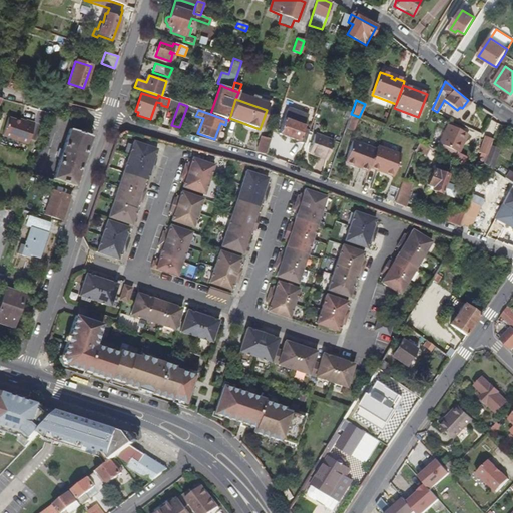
[(304,144),(307,135),(302,133),(306,118),(286,111),(278,134),(304,144)]
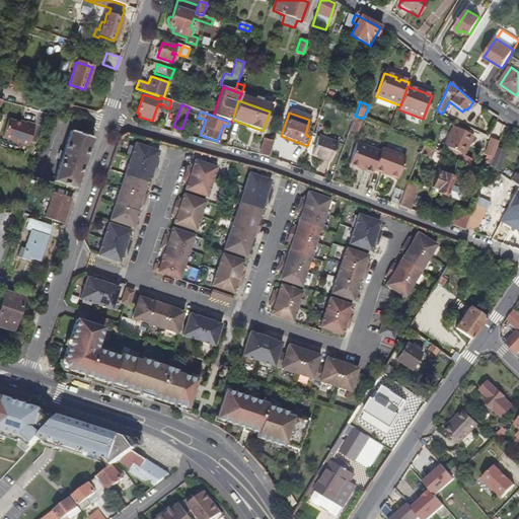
[(356,134),(363,119),(355,116),(349,131),(356,134)]
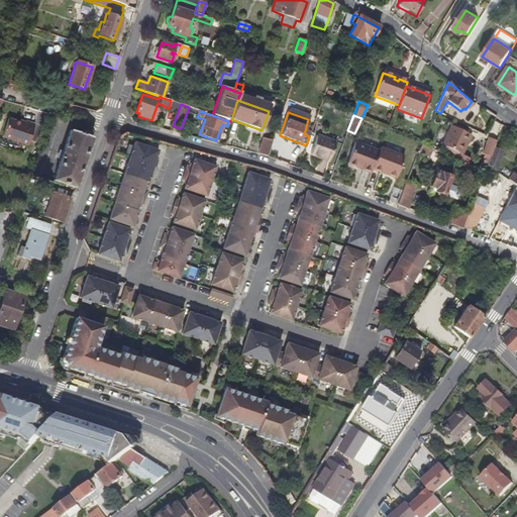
[(26,146),(34,124),(25,122),(24,125),(8,120),(2,138),(26,146)]
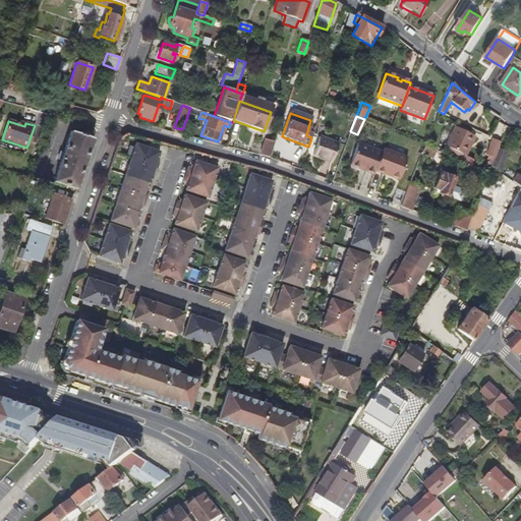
[(465,156),(473,137),(455,127),(446,147),(449,149),(446,155),(460,162),(463,155),(465,156)]
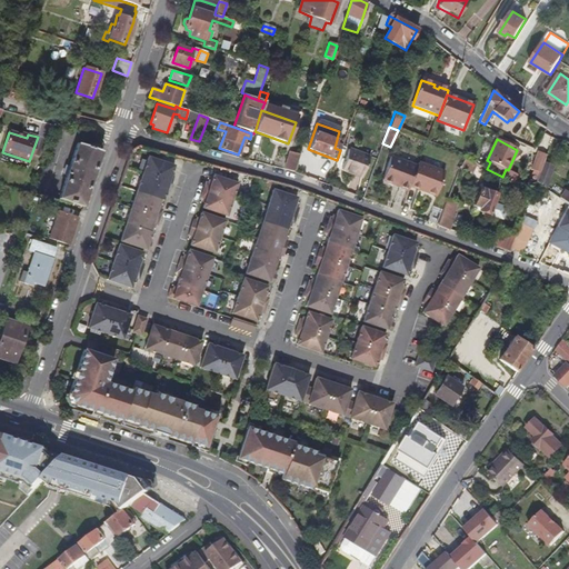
[(82,206),(100,150),(78,143),(70,168),(68,167),(65,176),(68,177),(60,199),(82,206)]
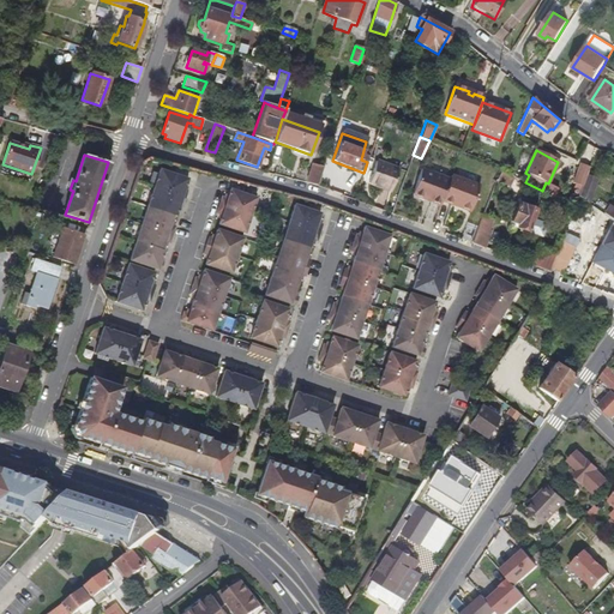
[(392,192),(399,169),(377,161),(369,182),(392,192)]
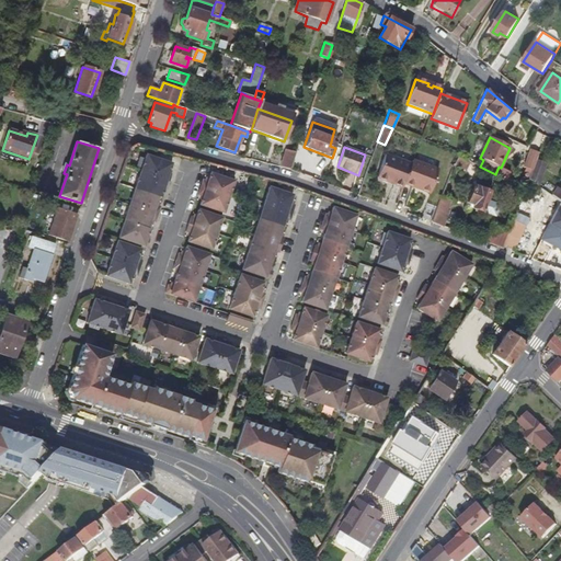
[(288,171),(295,152),(285,149),(278,169),(288,171)]
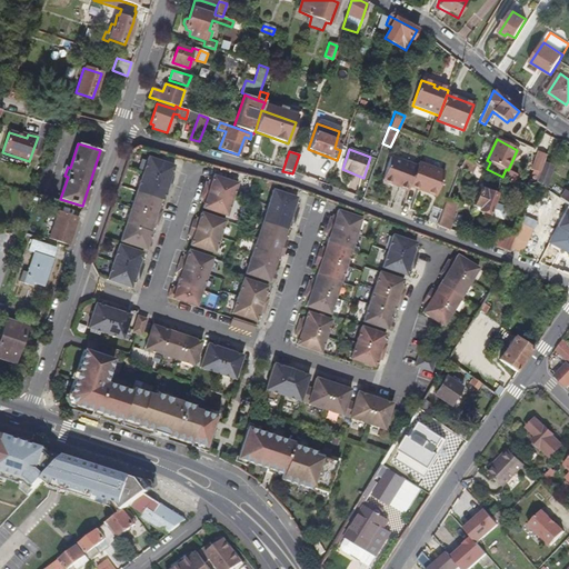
[(539,172),(542,162),(546,155),(538,151),(531,169),(539,172)]
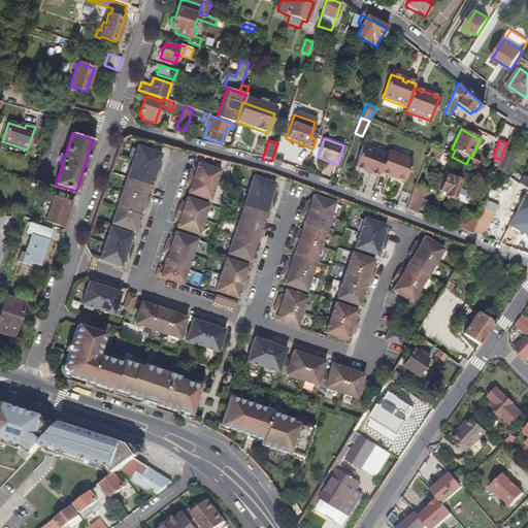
[(159,160),(161,154),(137,145),(132,162),(158,170),(161,164),(158,163),(159,160)]
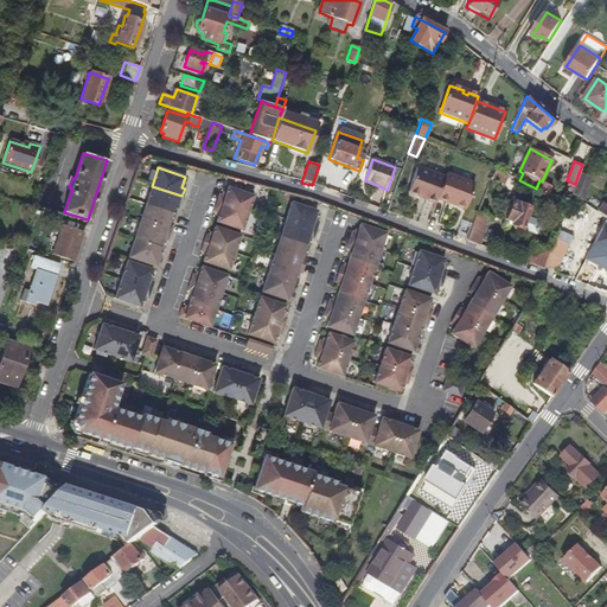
[(436,199),(443,178),(416,167),(407,193),(434,204),(436,199)]
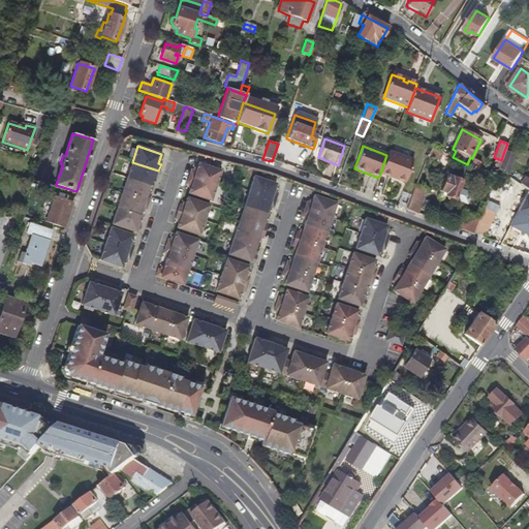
[(431,147),(428,156),(438,161),(442,152),(431,147)]
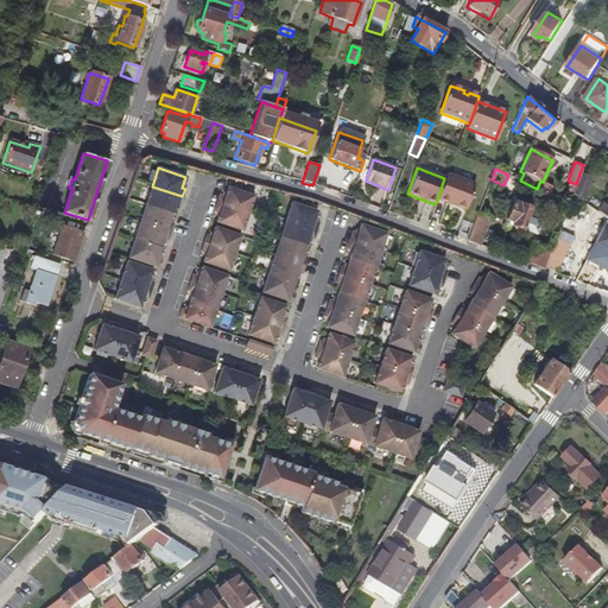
[(455,177),(464,181),(468,173),(458,170),(455,177)]
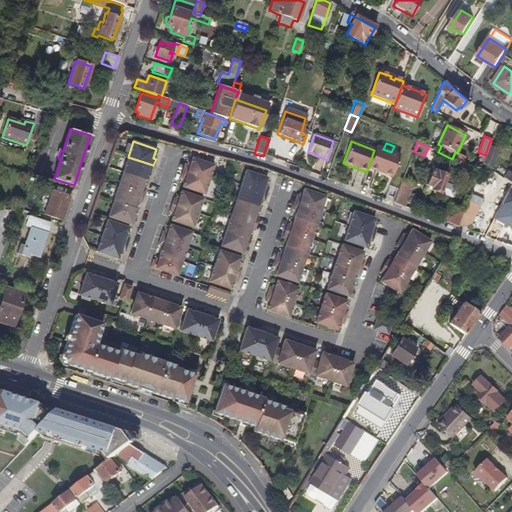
[(497,151),(488,146),(485,155),(481,164),(488,169),(497,151)]
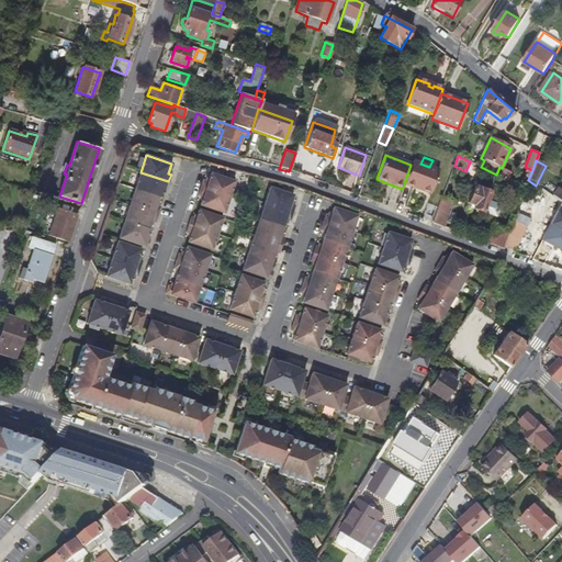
[(437,171),(438,170),(429,167),(420,164),(413,161),(411,165),(404,184),(429,194),(435,179),(437,171)]
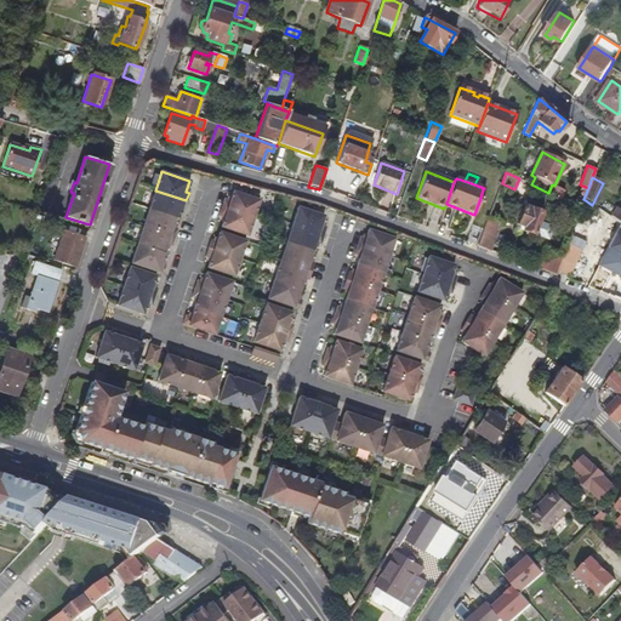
[(483,189),(480,198),(486,200),(490,192),(483,189)]
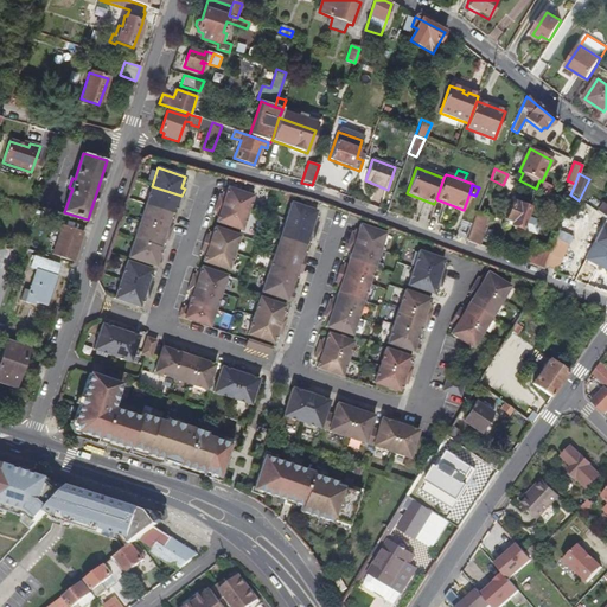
[(179,205),(181,196),(152,186),(145,205),(170,213),(172,213),(174,206),(176,204),(179,205)]
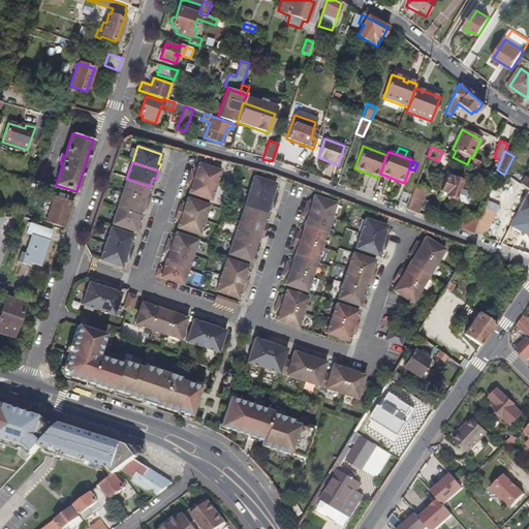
[(215,186),(219,172),(197,164),(196,168),(195,172),(192,170),(190,170),(188,178),(215,186)]
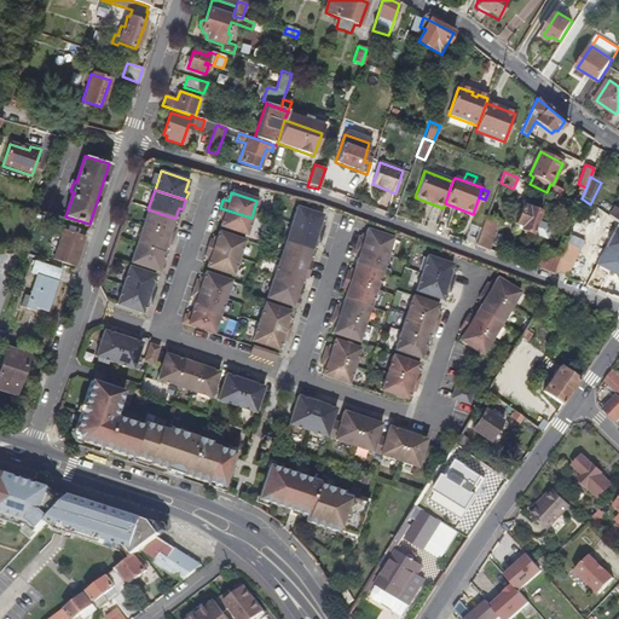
[(59,218),(63,206),(51,202),(47,214),(59,218)]
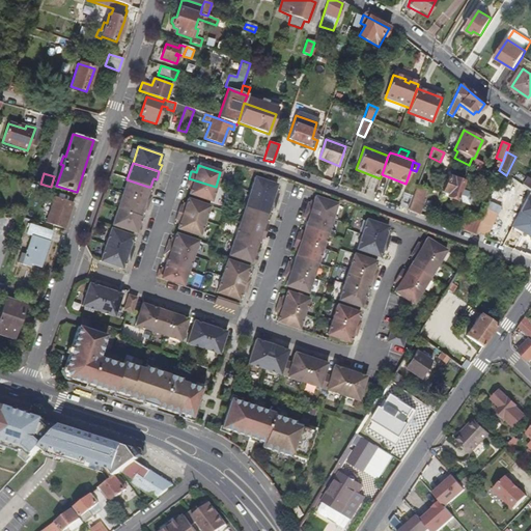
[(470,195),(459,191),(464,178),(448,173),(442,193),(447,195),(446,198),(467,205),(470,195)]
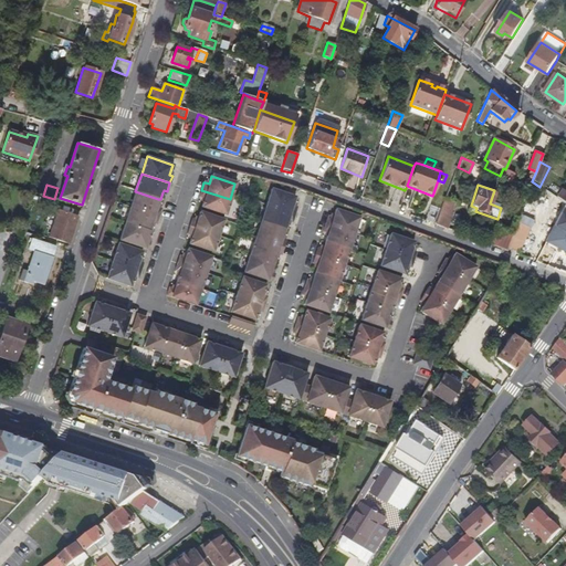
[(293,202),(294,197),(271,189),(265,205),(294,216),(296,207),(294,207),(292,206),(293,202)]
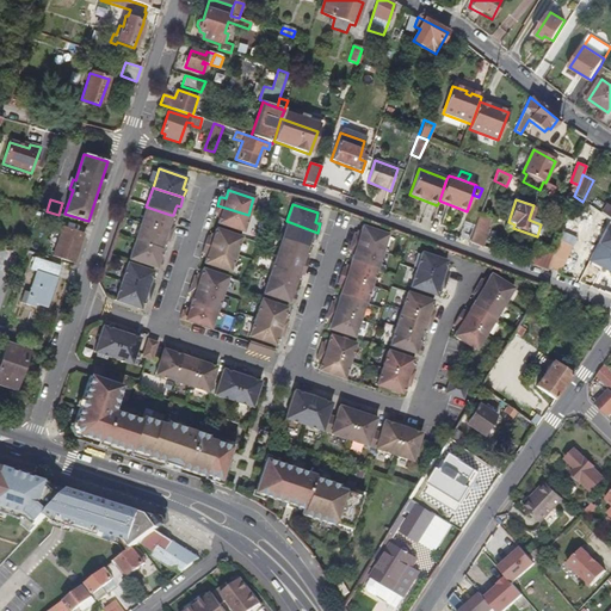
[(242,233),(248,215),(217,205),(215,214),(217,214),(220,215),(218,218),(217,224),(242,233)]
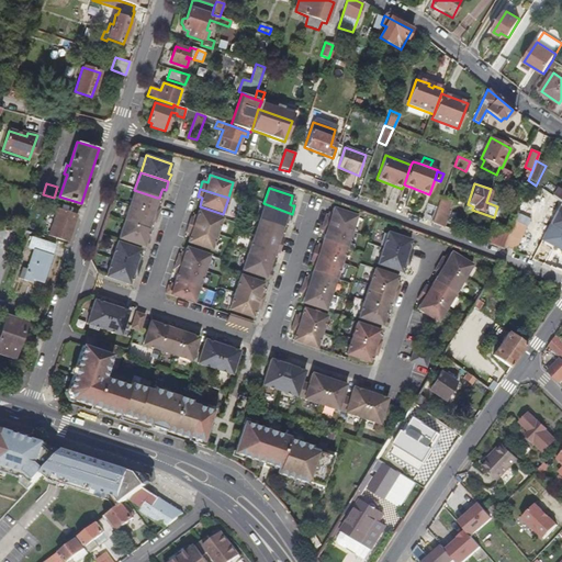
[(561,189),(560,192),(557,190),(552,197),(558,201),(559,201),(561,203),(561,189)]
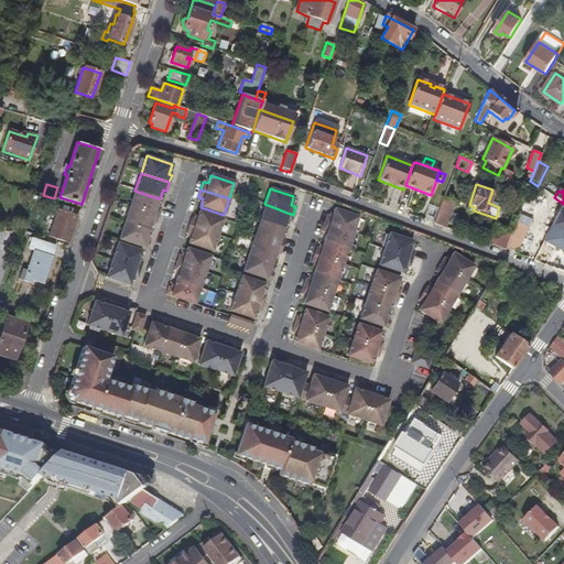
[(156,203),(158,198),(134,191),(129,206),(158,215),(161,208),(159,207),(155,206),(156,203)]
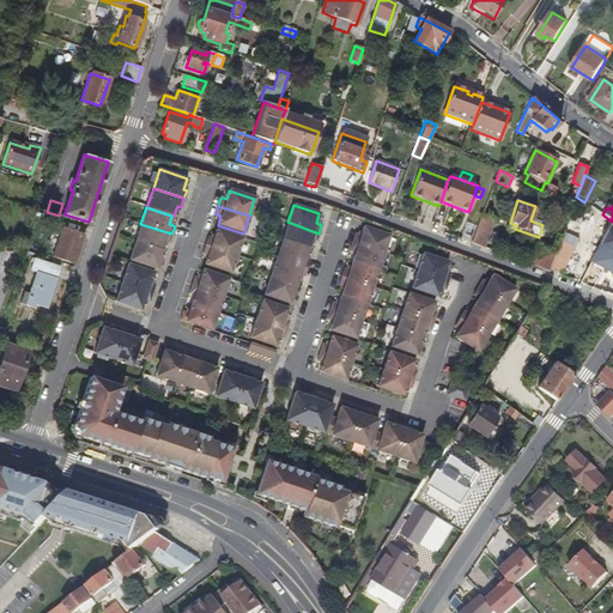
[(481,248),(487,230),(485,229),(490,219),(480,216),(475,228),(469,243),(481,248)]
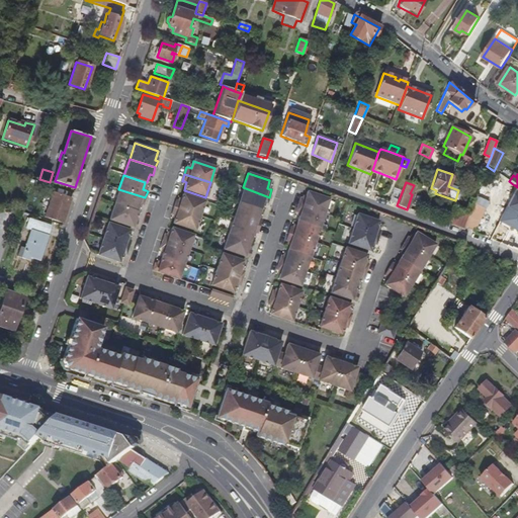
[(266,203),(269,197),(243,187),(238,202),(259,210),(261,205),(262,202),(265,203),(266,203)]
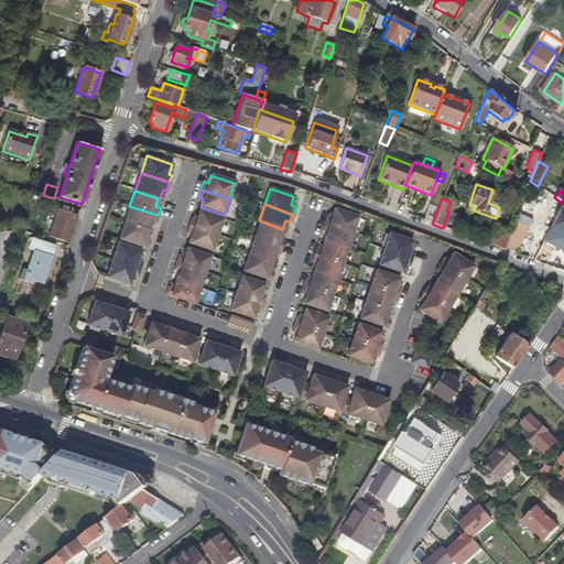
[(521,204),(509,235),(508,238),(510,238),(507,248),(516,251),(529,219),(520,216),(524,206),(521,204)]
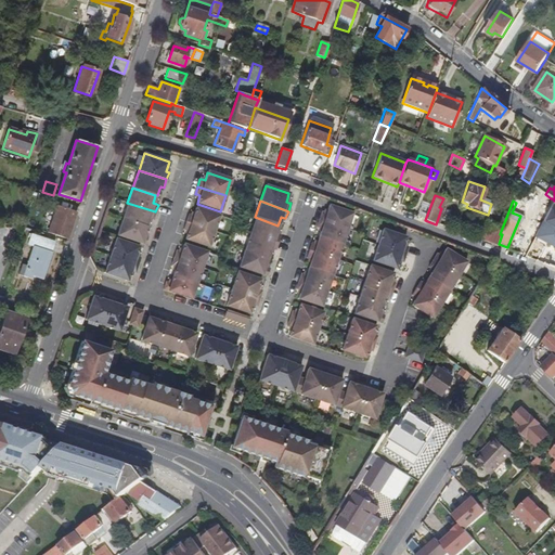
[(146,221),(147,218),(151,219),(153,220),(155,211),(127,203),(123,218),(145,227),(146,221)]
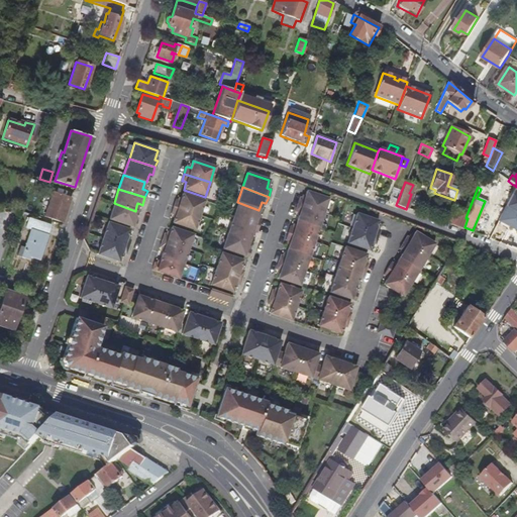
[(388,202),(396,205),(401,192),(393,189),(388,202)]
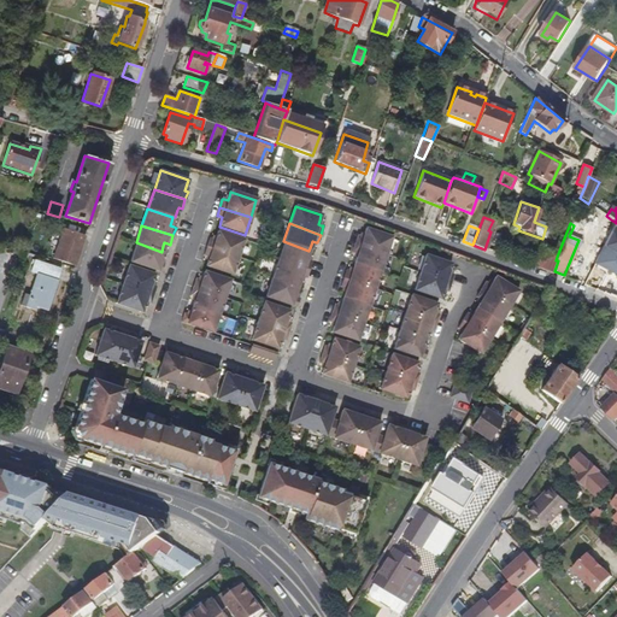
[(74,265),(83,236),(63,229),(53,258),(74,265)]
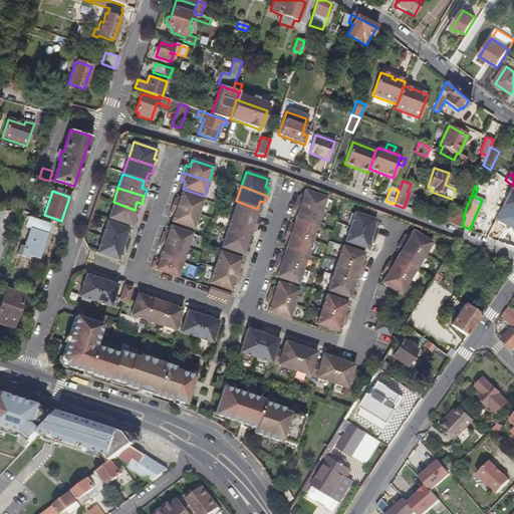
[(321,213),(326,199),(305,192),(303,196),(302,199),(299,198),(298,197),(295,204),(321,213)]
